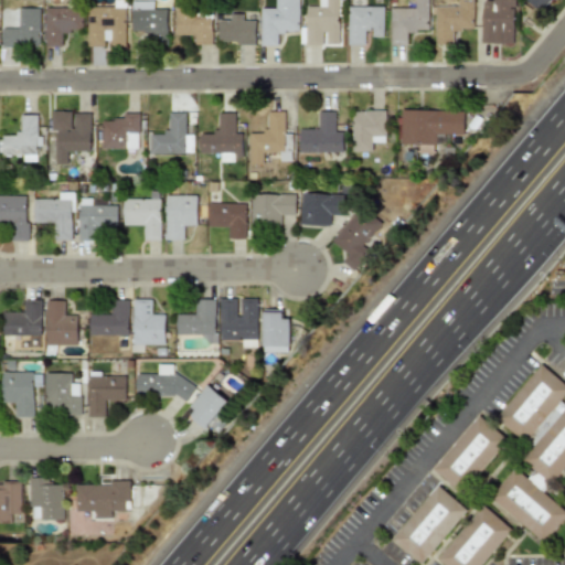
[(126,46),(126,0),(114,0),(114,8),(87,8),(87,46),(126,46)]
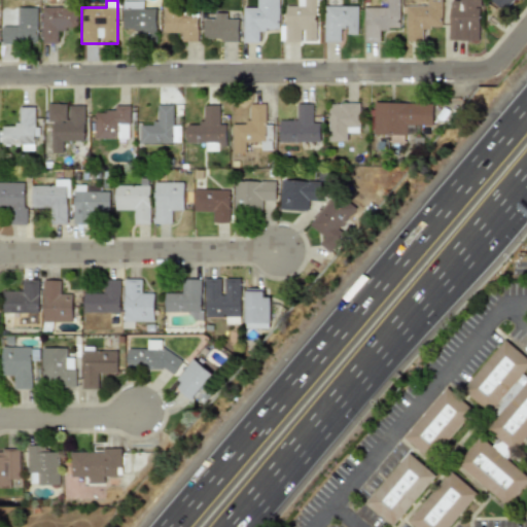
[(144,0),(121,0),(121,34),(155,34),(155,11),(144,11),(144,0)]
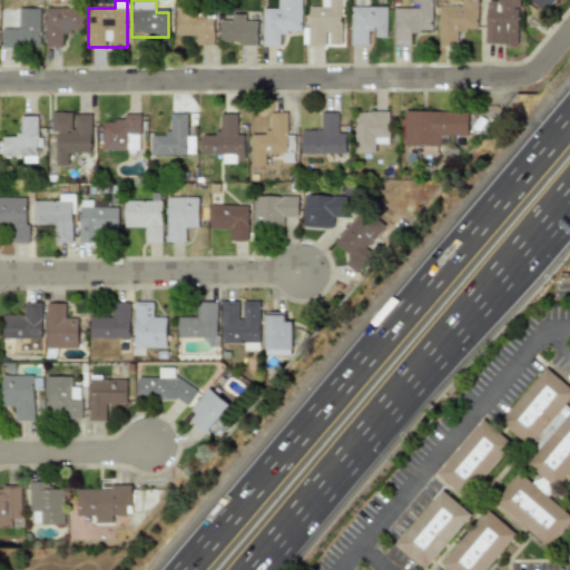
[(301,35),(301,0),(275,0),(275,9),(262,9),(262,45),(284,45),(284,35),(301,35)]
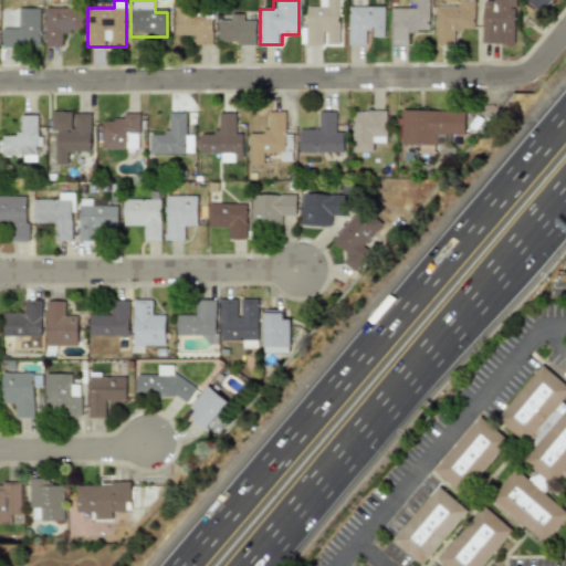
[(343,0),(318,0),(318,6),(303,6),(303,44),(326,43),(326,31),(337,31),(337,20),(343,20),(343,0)]
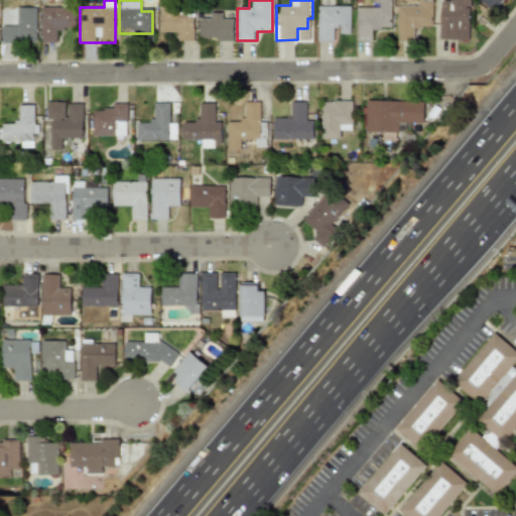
[(336,40),(337,31),(351,31),(351,7),(338,7),(338,0),(317,0),(317,40),(336,40)]
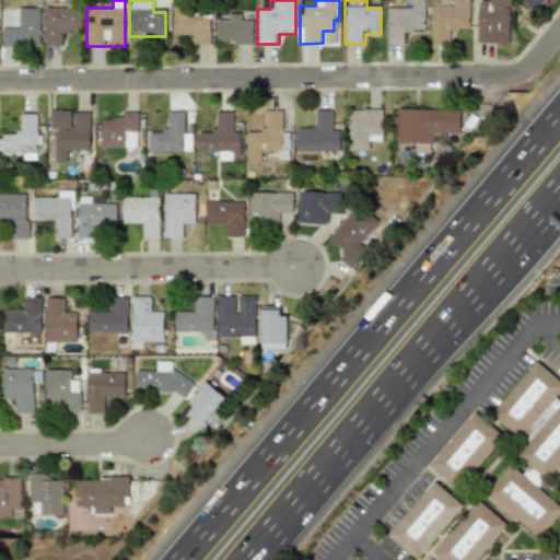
[(426,0),(411,0),(411,3),(386,3),(386,45),(401,45),(401,33),(426,33),(426,0)]
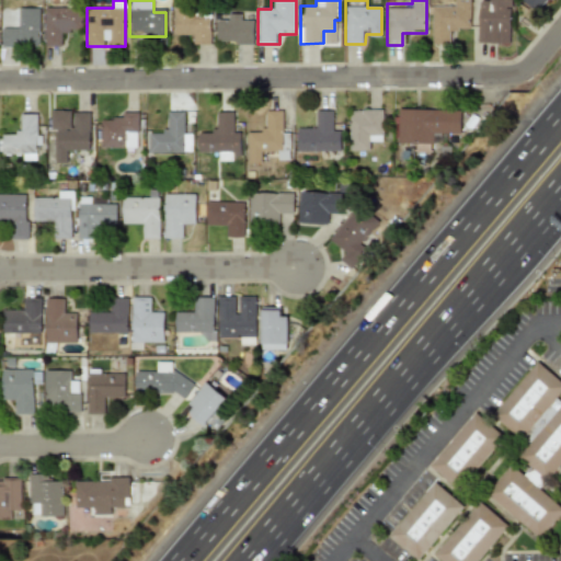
[(432,44),(445,44),(445,33),(470,32),(469,0),(453,0),(453,3),(431,3),(432,44)]
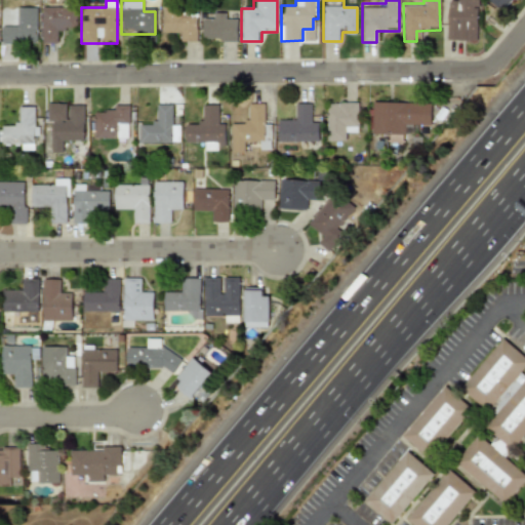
[(447,1),(447,41),(478,41),(477,0),(457,0),(457,1),(447,1)]
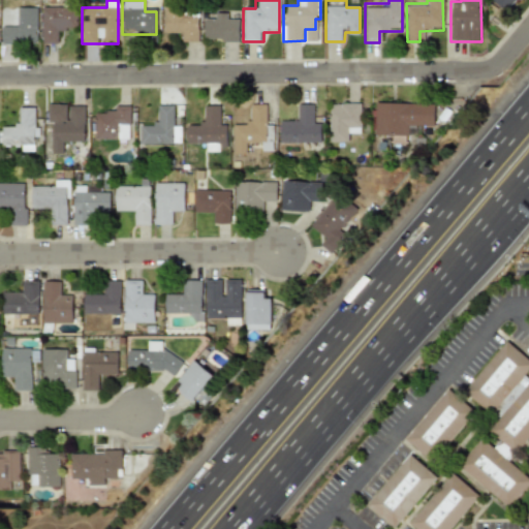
[(490,0),(490,1),(505,13),(516,0),(490,0)]
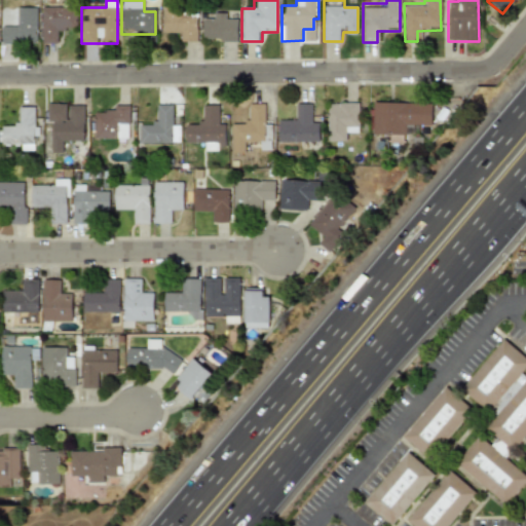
[(1,42),(36,42),(36,7),(13,7),(13,26),(1,26),(1,42)]
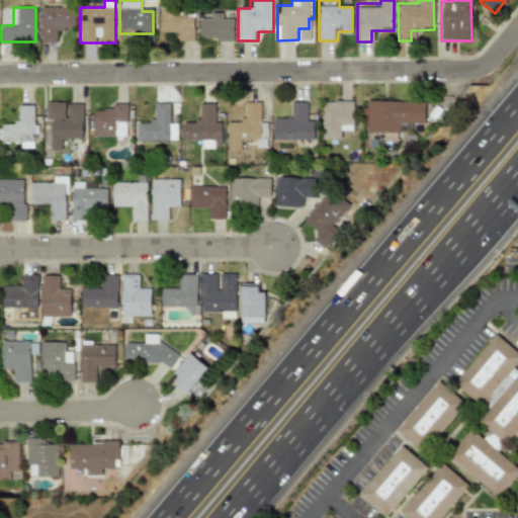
[(75,7),(39,7),(39,42),(56,42),(56,31),(75,31),(75,7)]
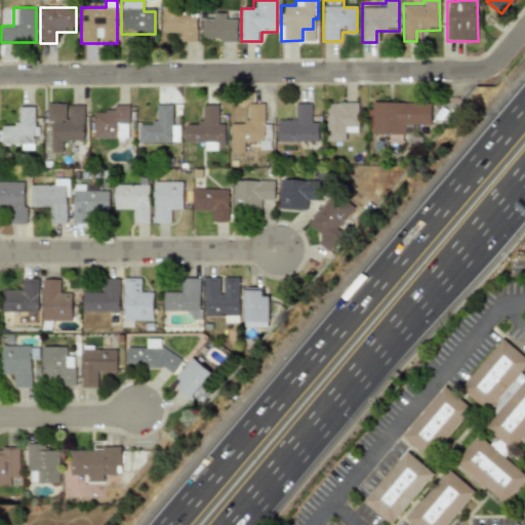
[(162,31),(173,31),(173,41),(196,41),(196,7),(162,7),(162,31)]
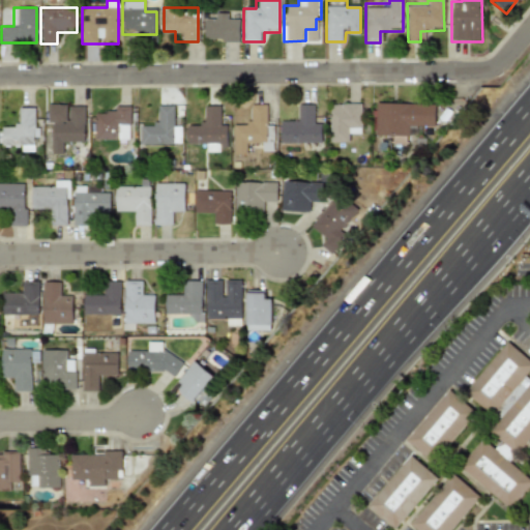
[(204,41),(238,41),(238,15),(228,15),(228,13),(204,13),(204,41)]
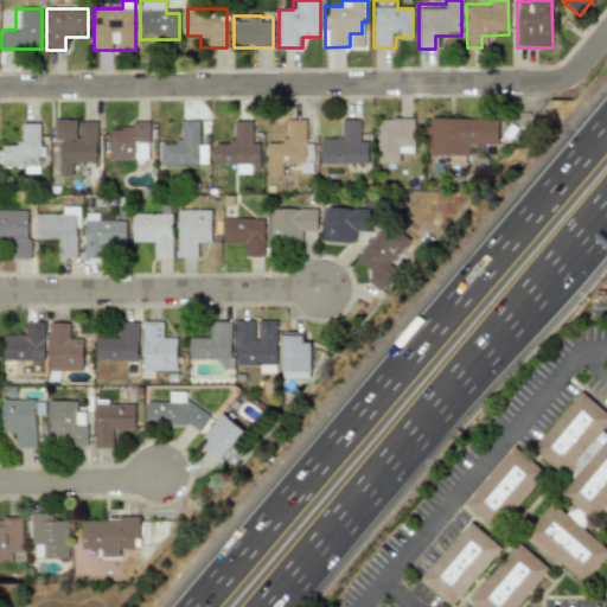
[(497,119),(429,117),(429,154),(446,154),(446,164),(464,164),(464,154),(483,154),(483,144),(497,144),(497,119)]
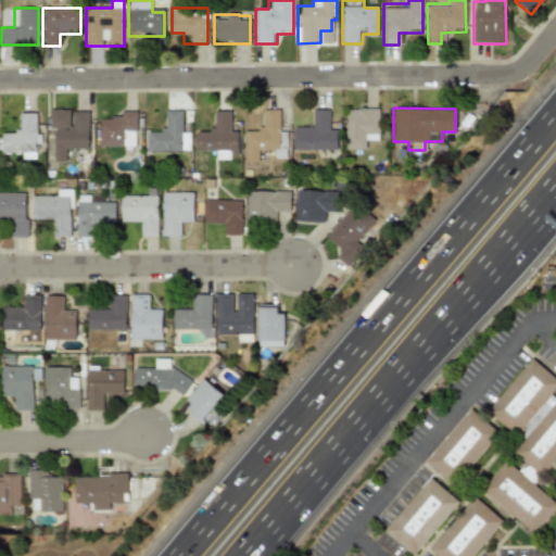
[(87,149),(87,109),(51,109),(51,149),(87,149)]
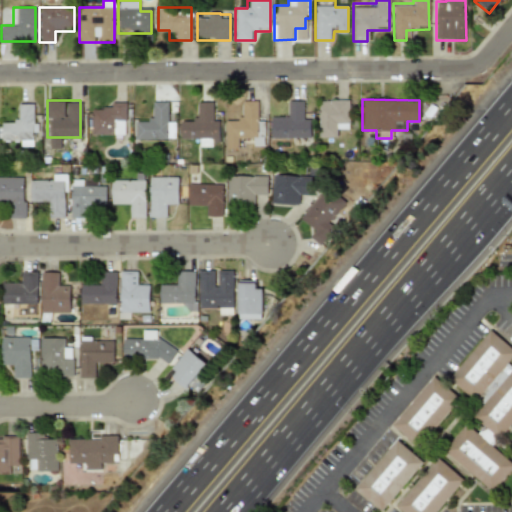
[(310,138),(310,117),(302,117),(302,100),(290,100),(290,116),(271,116),(271,138),(310,138)]
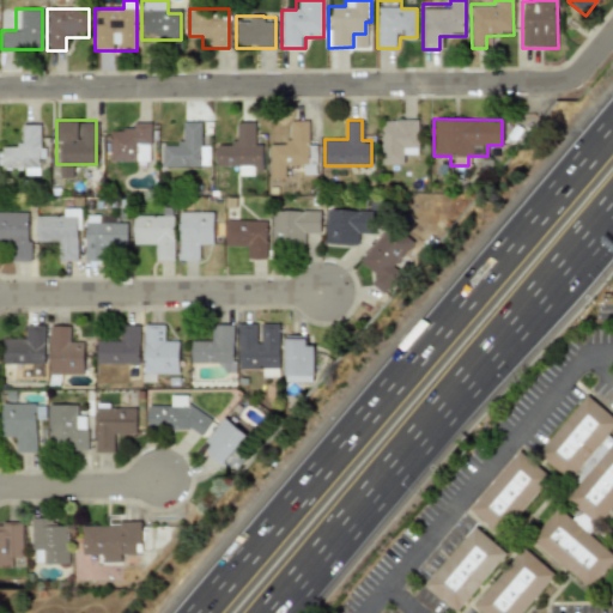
[(381,164),(405,164),(405,152),(418,152),(418,120),(381,120),(381,164)]
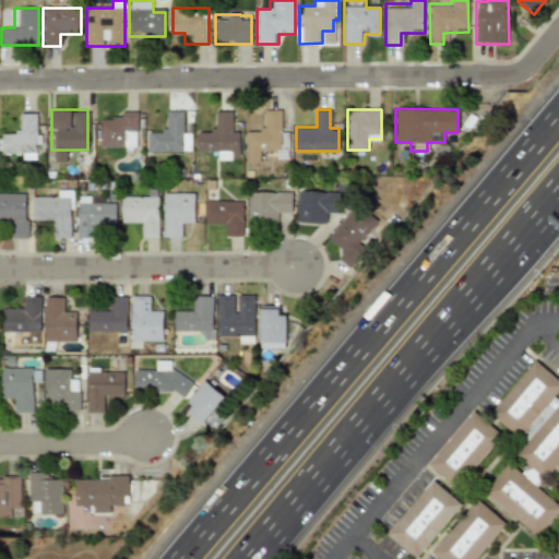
[(147,152),(183,152),(183,110),(168,110),(168,121),(161,121),(161,132),(147,132),(147,152)]
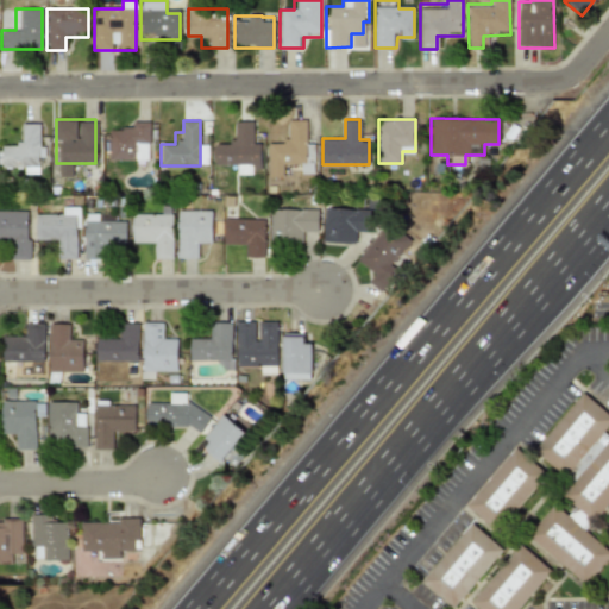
[(215,163),(238,163),(238,175),(262,174),(261,143),(251,143),(251,120),(238,121),(238,138),(227,138),(227,144),(215,145),(215,163)]
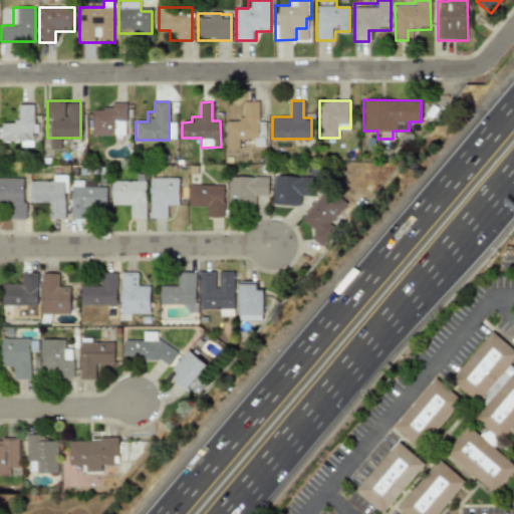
[(226,149),(238,149),(237,140),(261,139),(261,101),(245,101),(245,120),(225,120),(226,149)]
